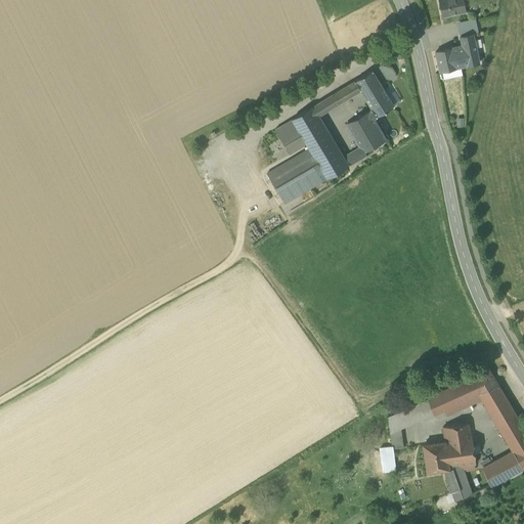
[(438,0),(442,17),(456,14),(465,12),(462,0),(438,0)]
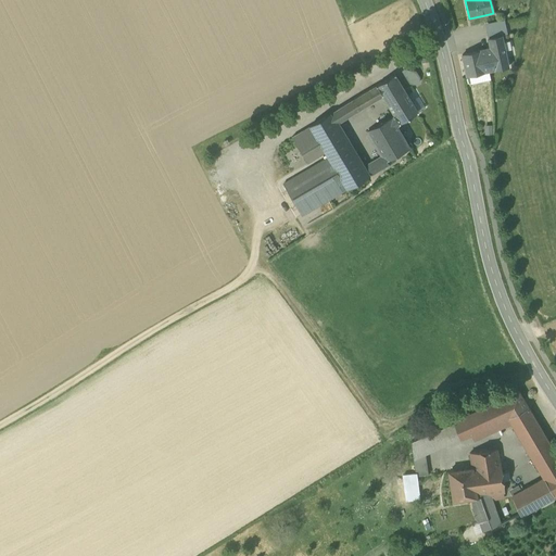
[(503,21),(485,24),(489,39),(501,37),(506,36),(503,21)]
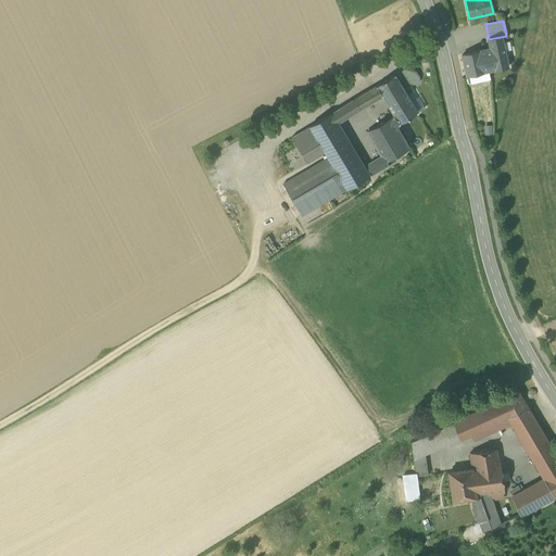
[(489,39),(491,50),(495,71),(507,68),(501,37),(489,39)]
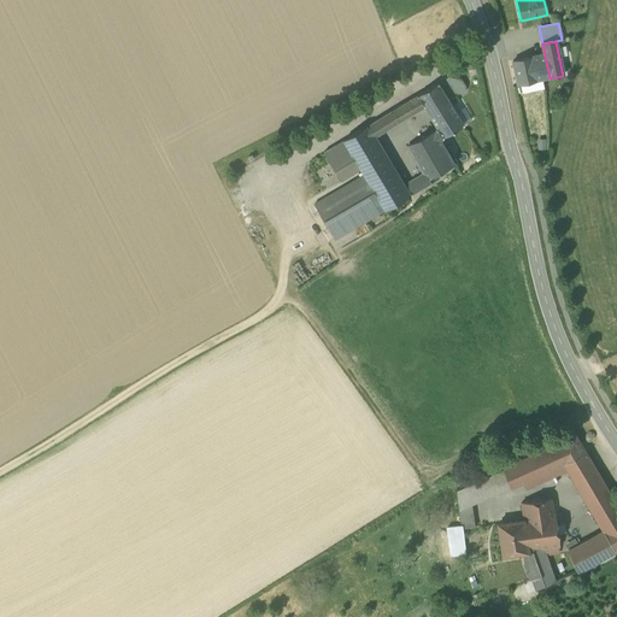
[(542,80),(550,78),(545,56),(533,57),(538,81),(542,80)]
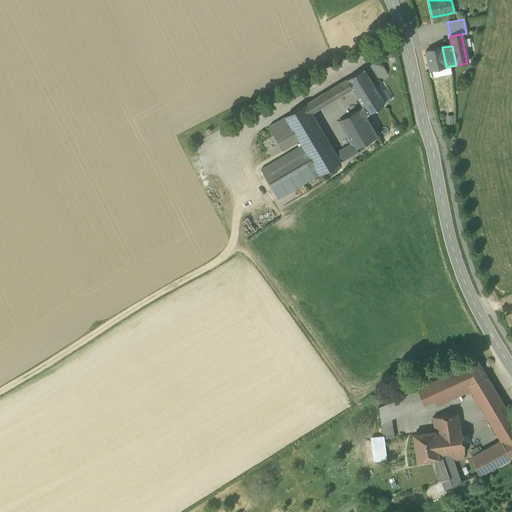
[(432,69),(446,67),(442,47),(427,50),(430,70),(432,69)]
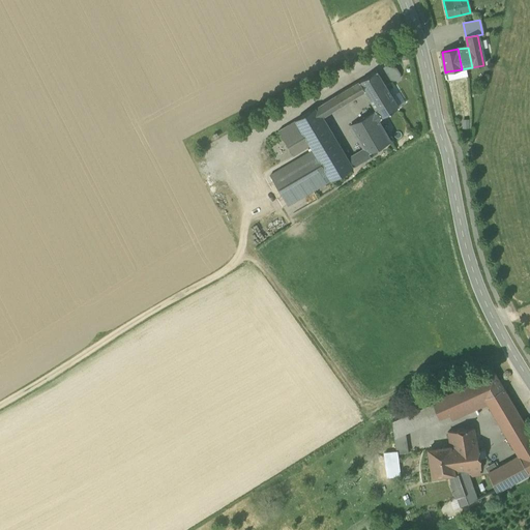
[(398,82),(400,80),(401,75),(396,68),(385,66),(383,67),(384,71),(390,81),(398,82)]
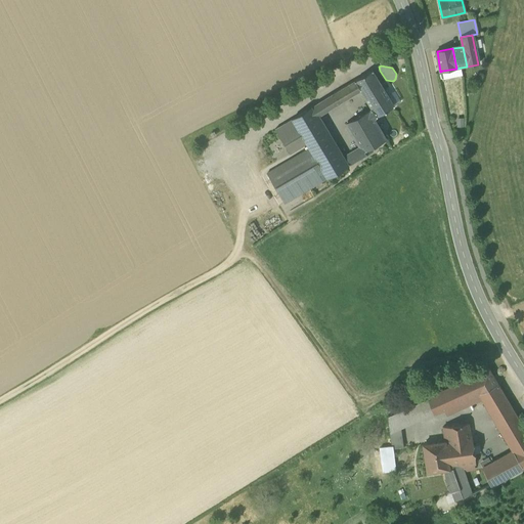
[(456,69),(442,71),(444,79),(463,76),(461,68),(456,69)]
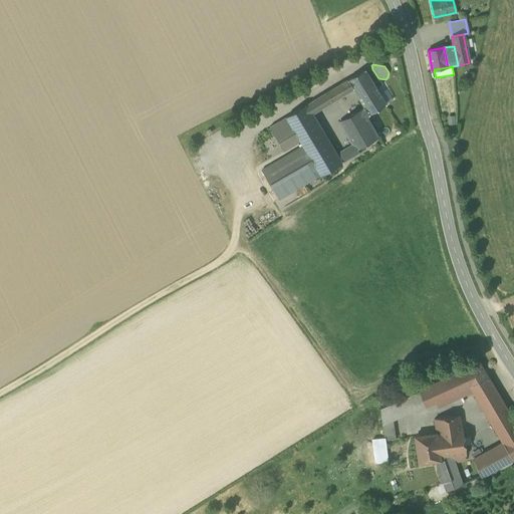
[(365,69),(348,80),(353,89),(356,94),(373,84),(365,69)]
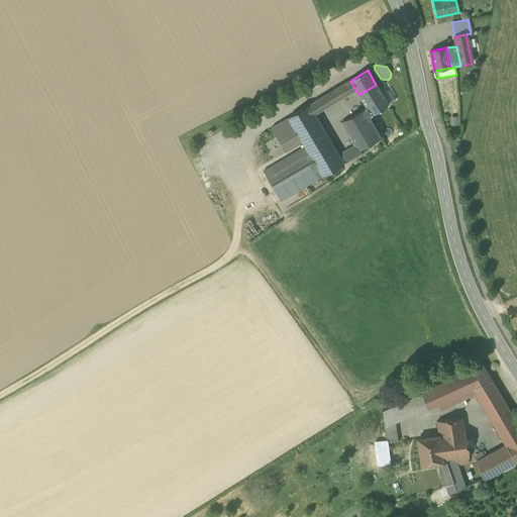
[(350,81),(315,102),(321,111),(355,90),(350,81)]
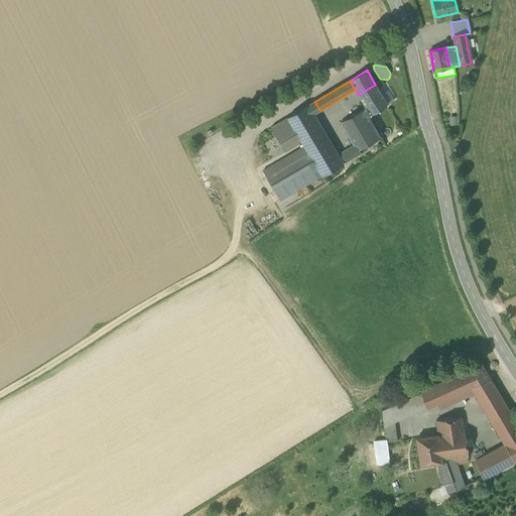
[(382,95),(375,85),(358,95),(366,109),(371,115),(388,105),(387,104),(382,95)]
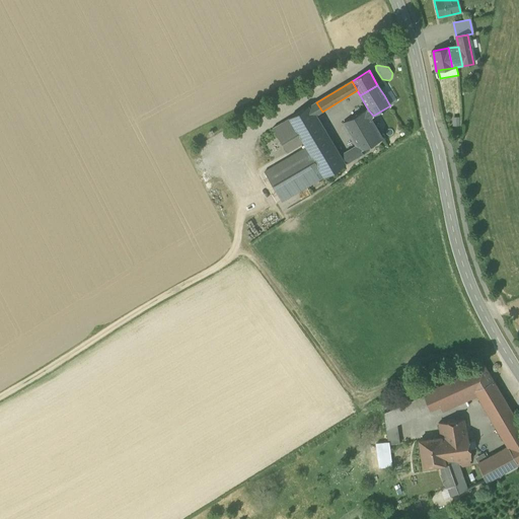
[(390,91),(384,95),(389,104),(396,100),(390,91)]
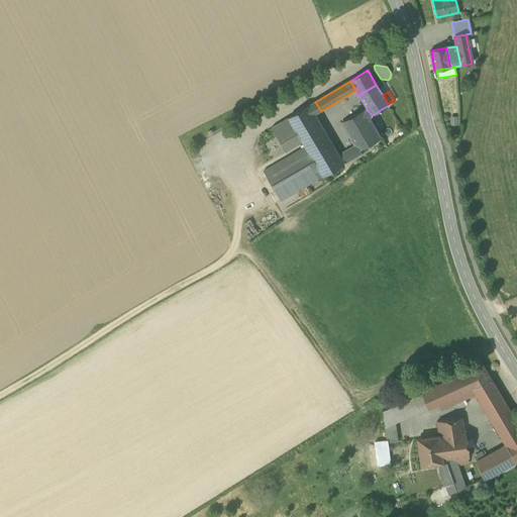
[(315,102),(307,106),(313,116),(321,111),(315,102)]
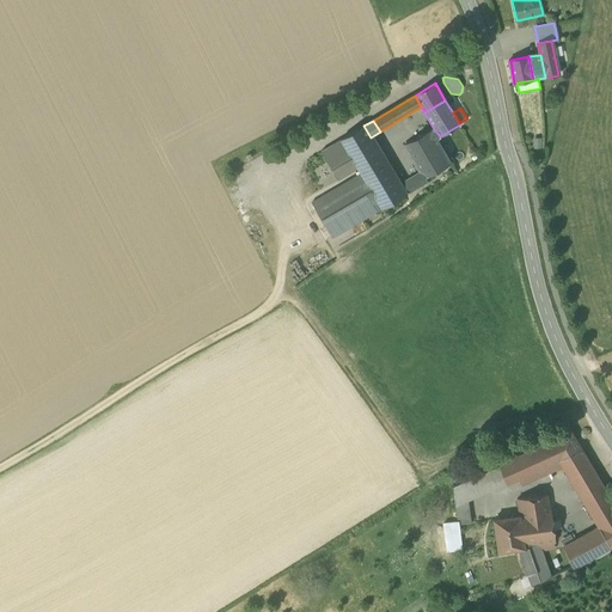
[(357,169),(361,175),(381,208),(405,195),(428,182),(426,178),(424,178),(421,172),(399,185),(371,138),(363,126),(341,140),(347,150),(357,169)]
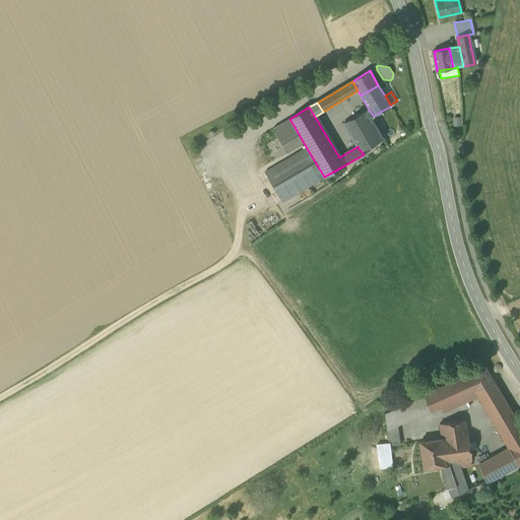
[(358,146),(361,151),(362,151),(383,138),(371,118),(374,116),(369,110),(343,124),(358,146)]
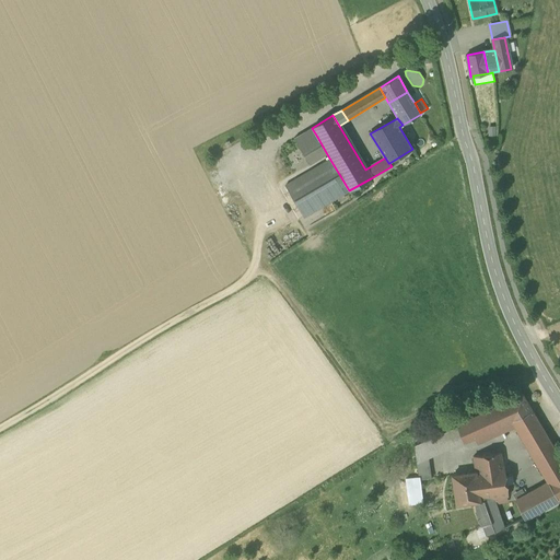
[(317,137),(312,128),(294,139),(300,148),(317,137)]
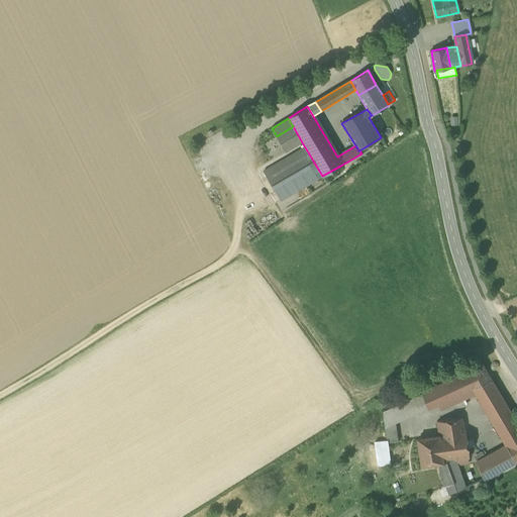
[(286,152),(302,142),(293,126),(277,136),(286,151),(286,152)]
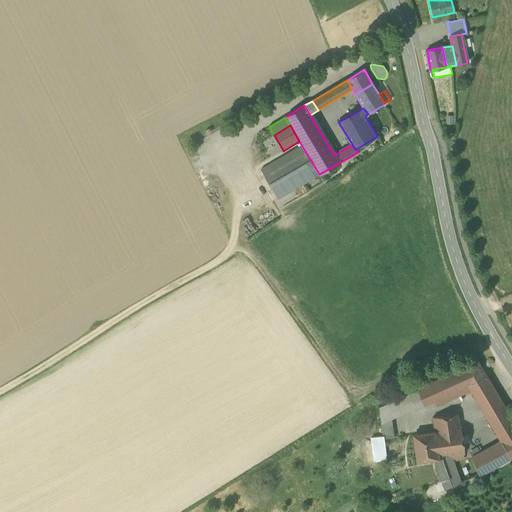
[(278,198),(319,174),(302,146),(262,170),(278,198)]
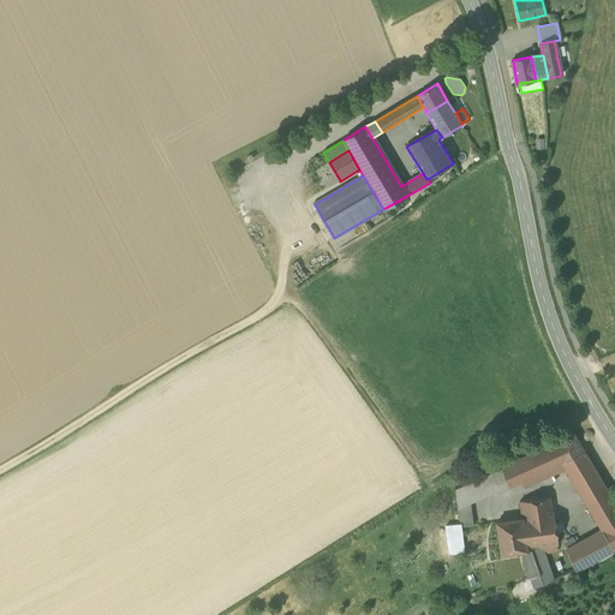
[(565,469),(579,494),(602,481),(574,435),(502,467),(509,484),(521,479),(539,471),(561,461),(565,469)]
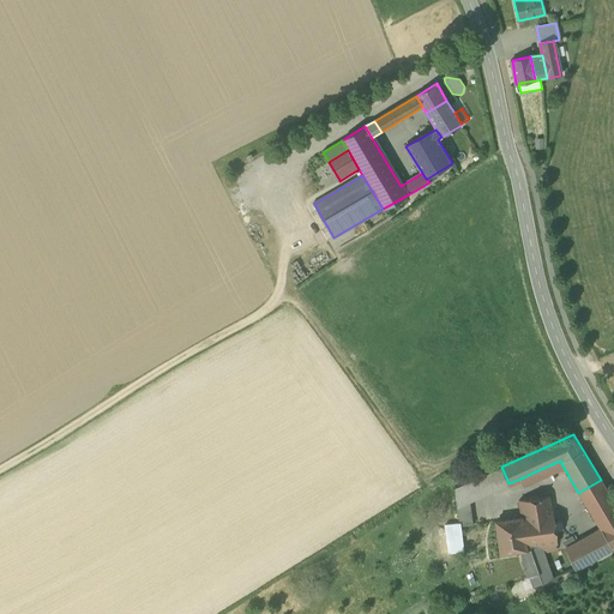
[(539,470),(542,479),(564,468),(560,461),(539,470)]
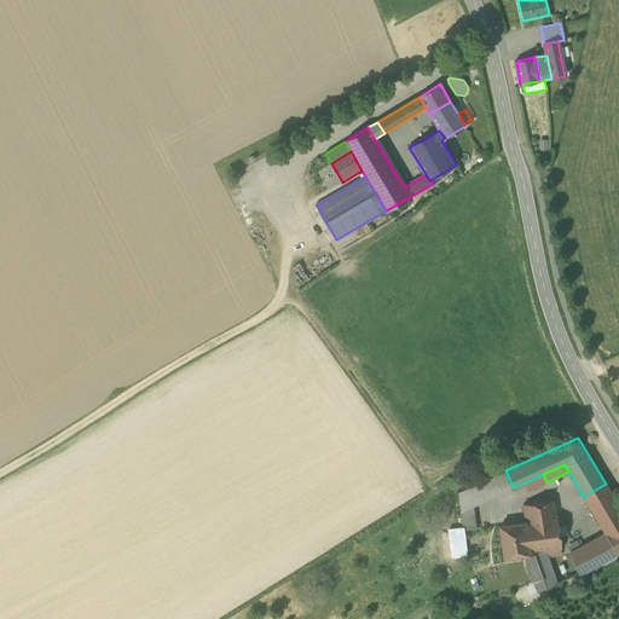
[(473,505),(513,487),(505,470),(458,492),(461,510),(473,505)]
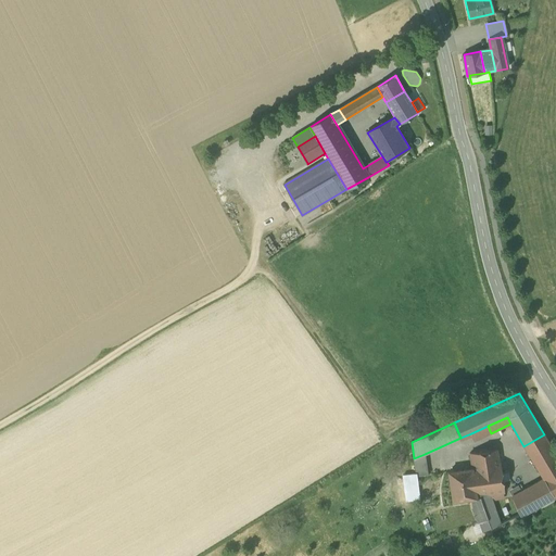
[(471,433),(475,440),(491,433),(488,426),(471,433)]
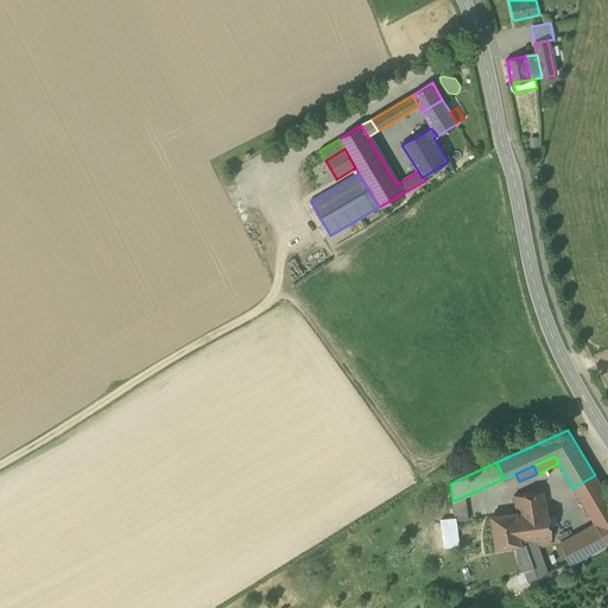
[(595,475),(572,488),(577,495),(600,482),(595,475)]
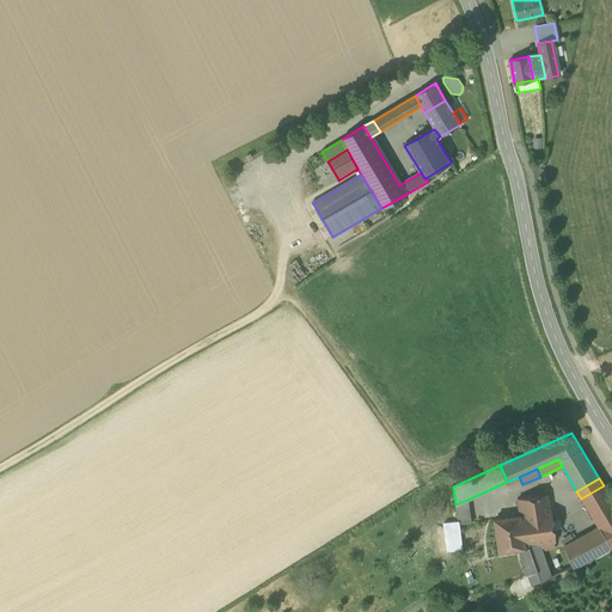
[(564,548),(574,568),(611,545),(611,500),(604,485),(581,499),(599,528),(564,548)]
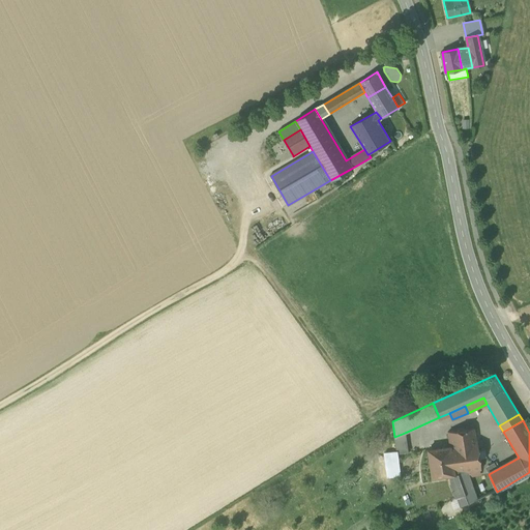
[(432,478),(449,475),(467,472),(479,470),(481,470),(477,441),(476,441),(474,430),(473,429),(448,432),(450,446),(428,450),(432,478)]
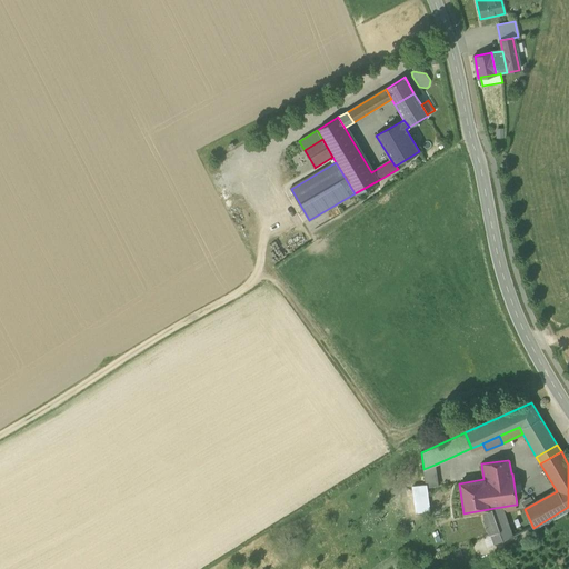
[(412,487),(416,513),(430,511),(427,488),(438,487),(435,465),(423,469),(426,486),(412,487)]
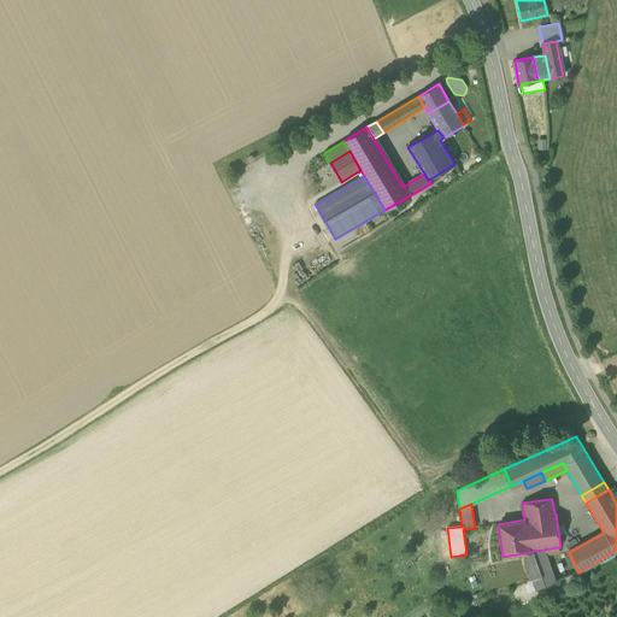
[(545,556),(544,550),(523,553),(526,563),(524,564),(530,581),(532,580),(535,591),(554,582),(545,556)]
